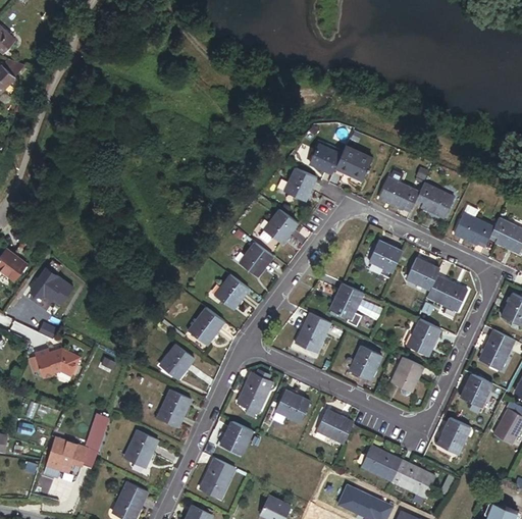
[(0,27),(0,49),(4,54),(16,41),(0,27)]
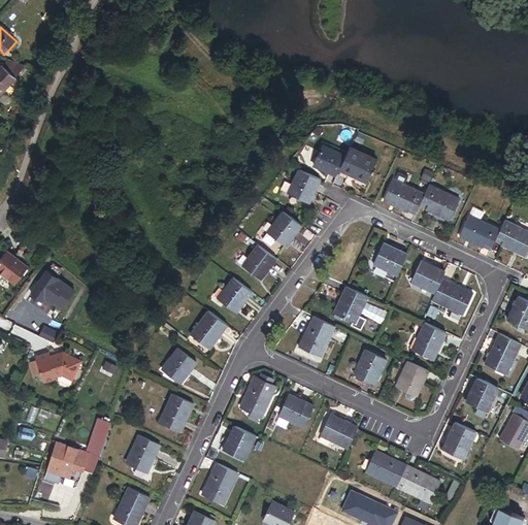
[(8,61),(3,66),(15,77),(25,67),(8,61)]
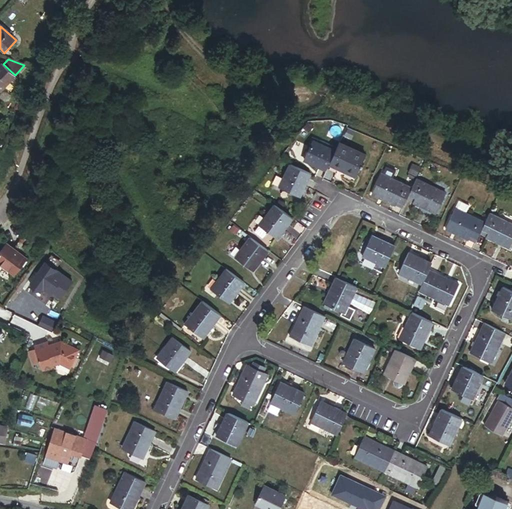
[(0,90),(15,75),(3,64),(0,66),(0,90)]
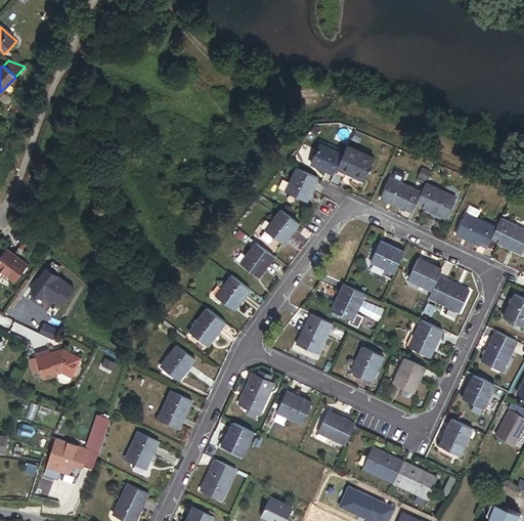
[(309,163),(332,175),(336,169),(342,157),(318,144),(309,163)]
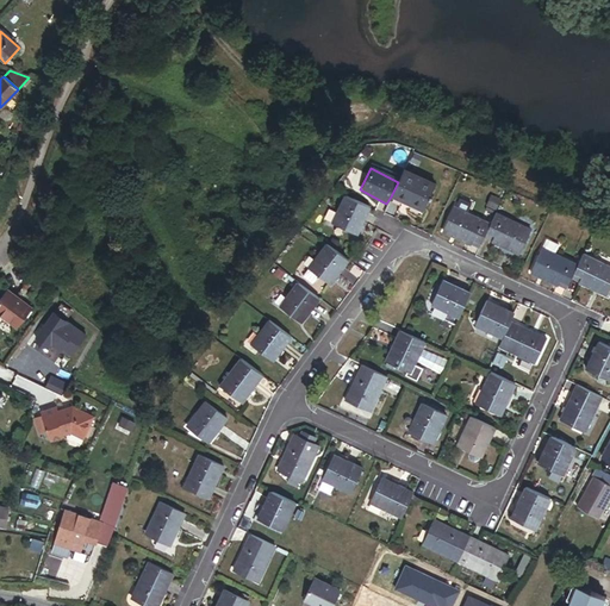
[(398,182),(391,197),(421,212),(433,188),(403,173),(398,182)]
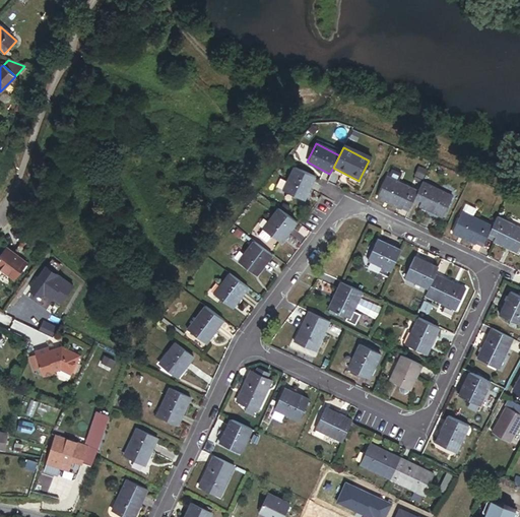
[(311,175),(293,167),(281,189),(300,198),(311,175)]
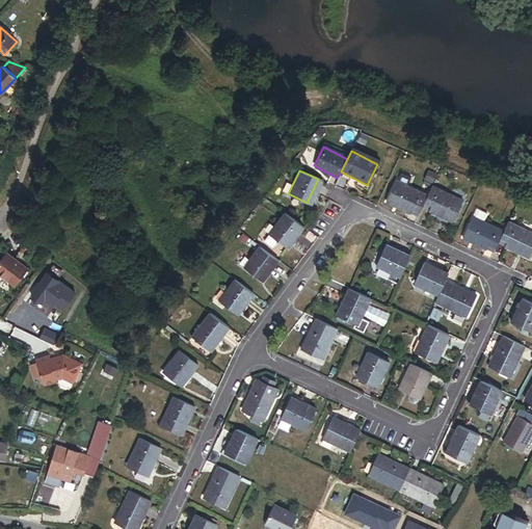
[(389,203),(420,217),(424,209),(430,196),(398,181),(389,203)]
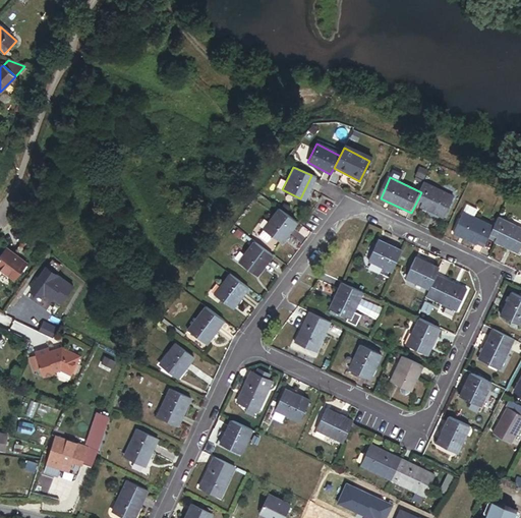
[(421,192),(415,205),(446,220),(456,199),(425,184),(421,192)]
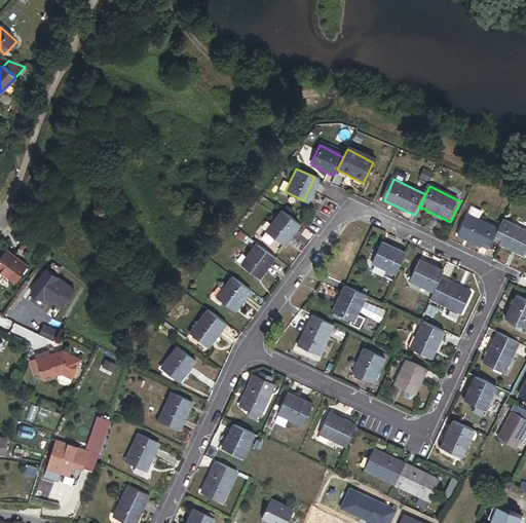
[(485,214),(474,209),(471,216),(482,221),(485,214)]
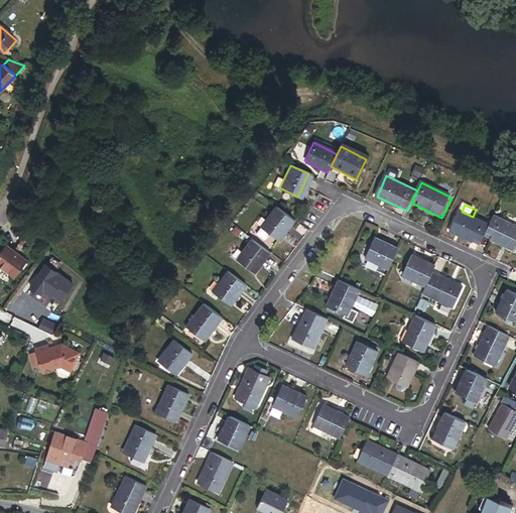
[(293,219),(275,206),(260,226),(277,240),(293,219)]
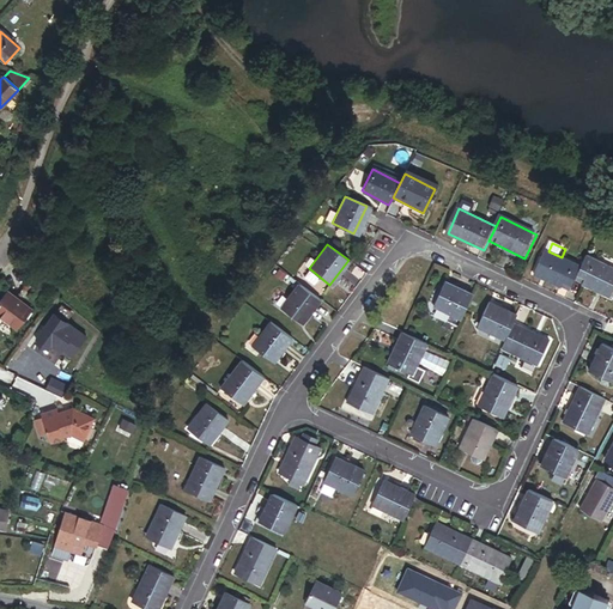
[(536,276),(571,294),(577,282),(584,268),(562,257),(548,251),(536,276)]
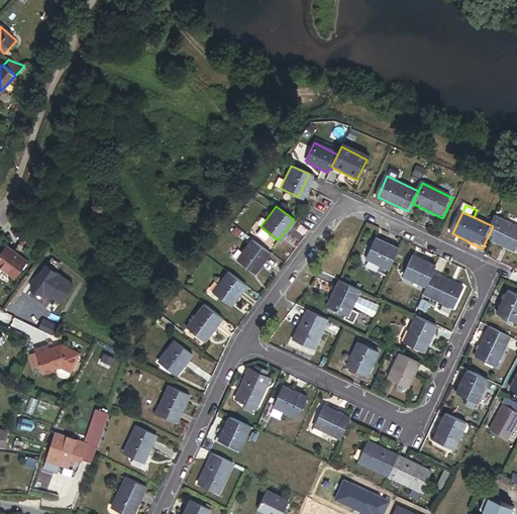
[(493,226),(487,238),(516,253),(516,252),(516,227),(497,218),(493,226)]
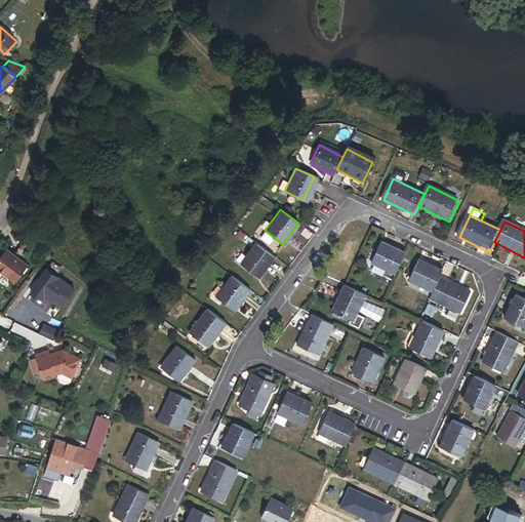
[(274,255),(255,241),(239,263),(257,277),(274,255)]
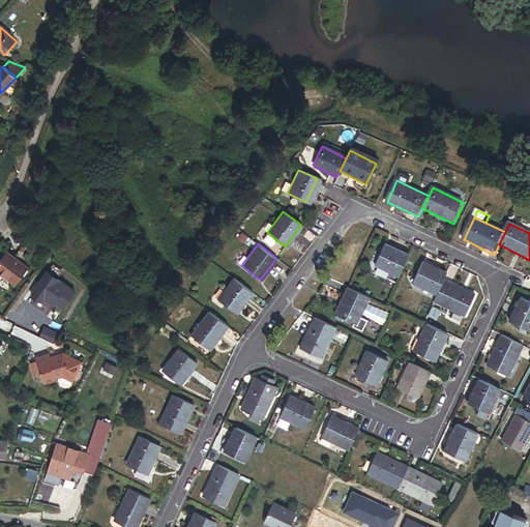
[(377,266),(401,277),(411,256),(387,244),(377,266)]
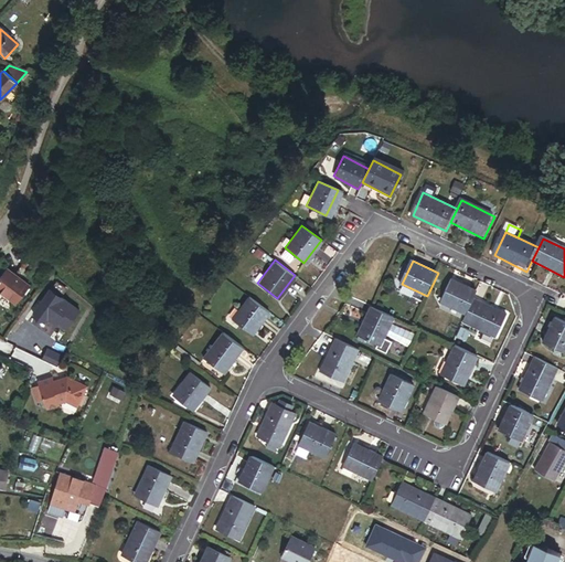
[(31,283),(8,266),(0,275),(0,288),(17,301),(31,283)]
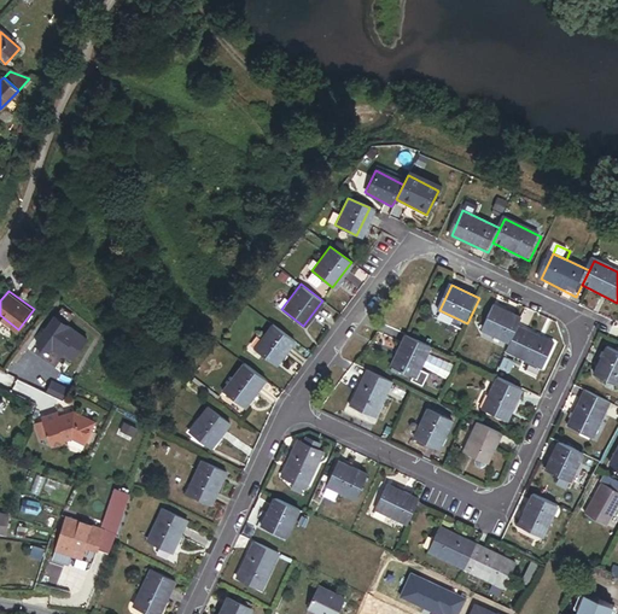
[(484,331),(512,344),(520,327),(524,319),(496,305),(484,331)]
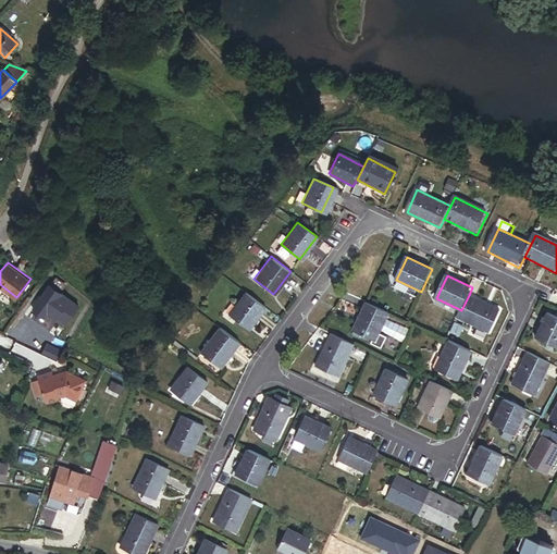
[(51,281),(36,303),(39,310),(47,311),(56,318),(58,316),(66,322),(81,302),(51,281)]
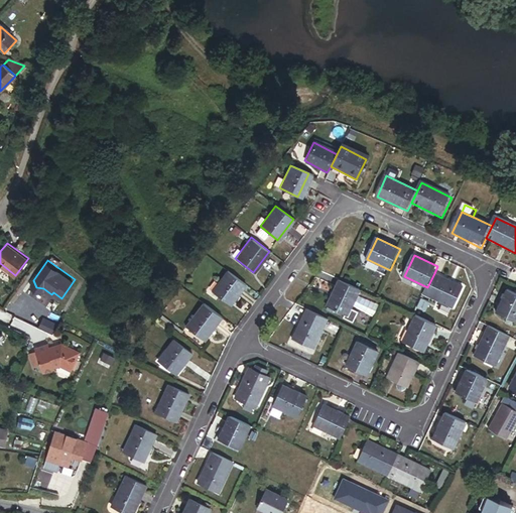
[(245,284),(226,270),(211,290),(229,304),(245,284)]
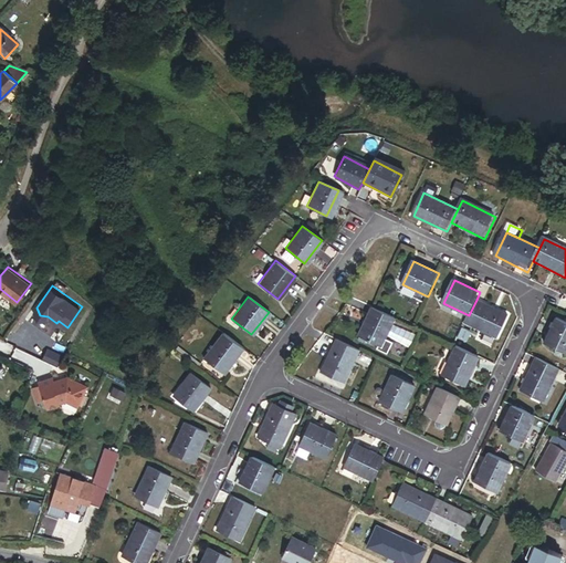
[(469,315),(465,323),(500,339),(510,316),(477,300),(469,315)]
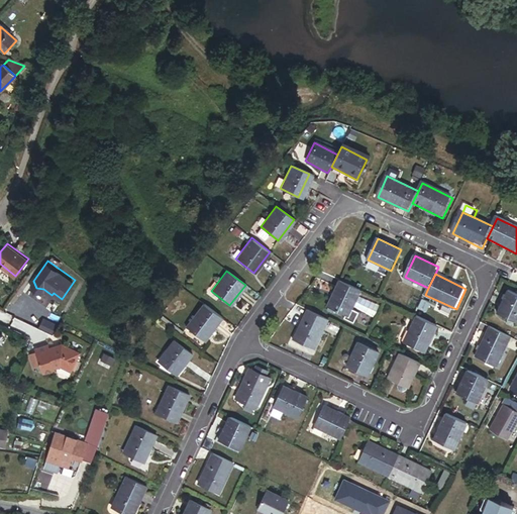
[(362,291),(340,280),(327,306),(348,316),(362,291)]
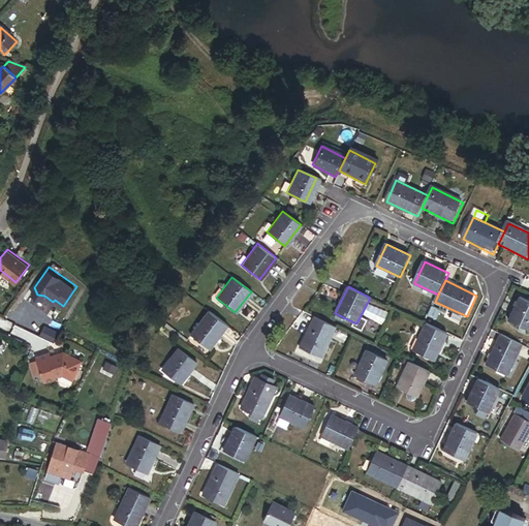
[(509,320),(528,330),(528,301),(521,297),(509,320)]
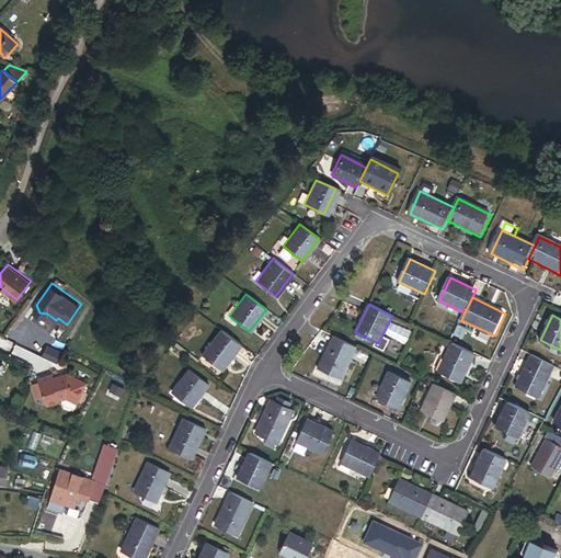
[(240,344),(220,329),(201,354),(220,369),(240,344)]
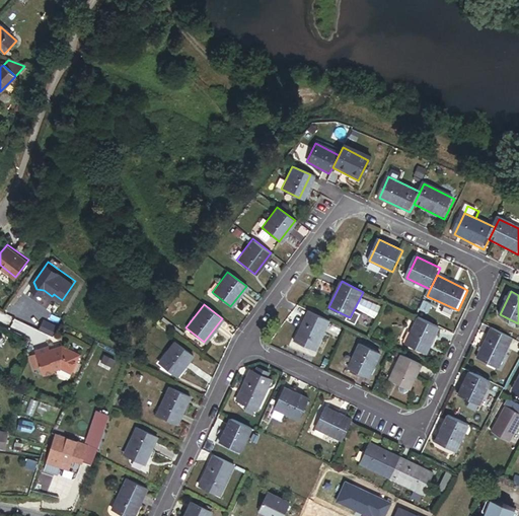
[(360,312),(354,309),(350,317),(356,320),(360,312)]
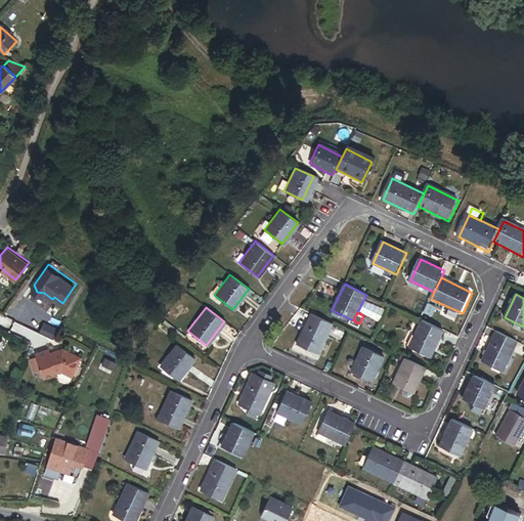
[(333,323),(312,313),(297,344),(318,354),(333,323)]
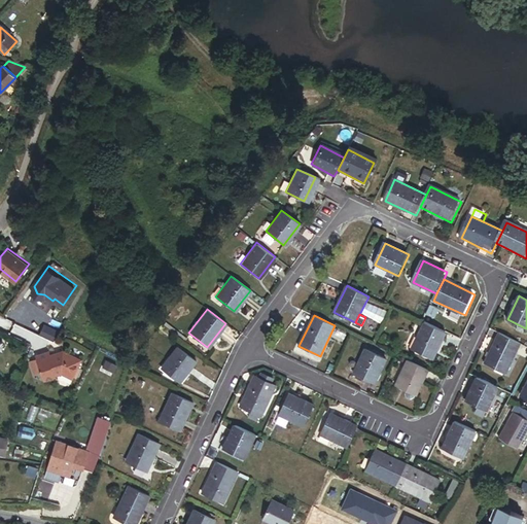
[(446,334),(425,323),(413,350),(433,359),(446,334)]
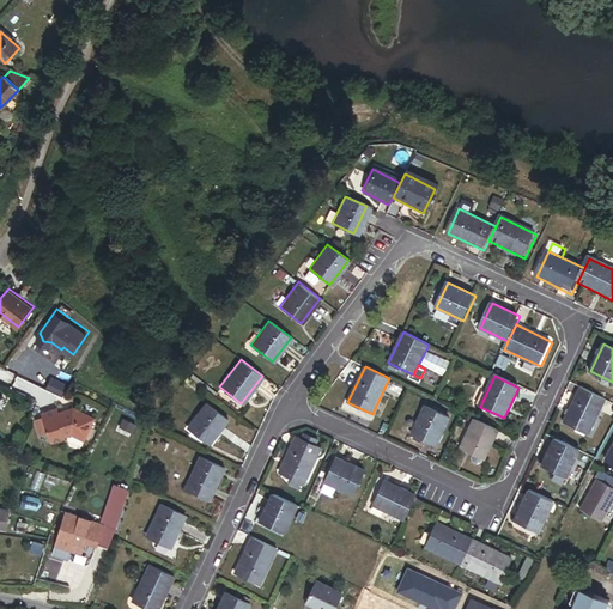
[(60,396),(67,383),(50,377),(44,389),(60,396)]
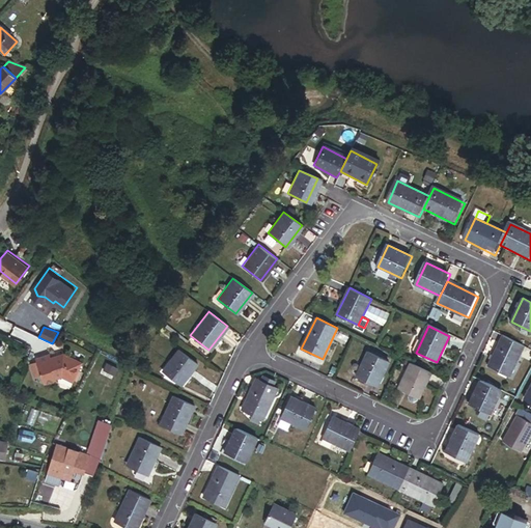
[(525,348),(503,337),(488,368),(509,378),(525,348)]
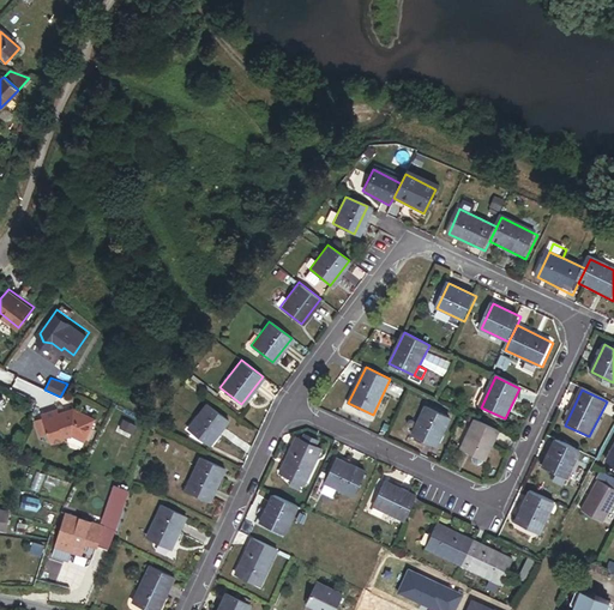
[(186,428),(208,445),(227,420),(205,403),(186,428)]
